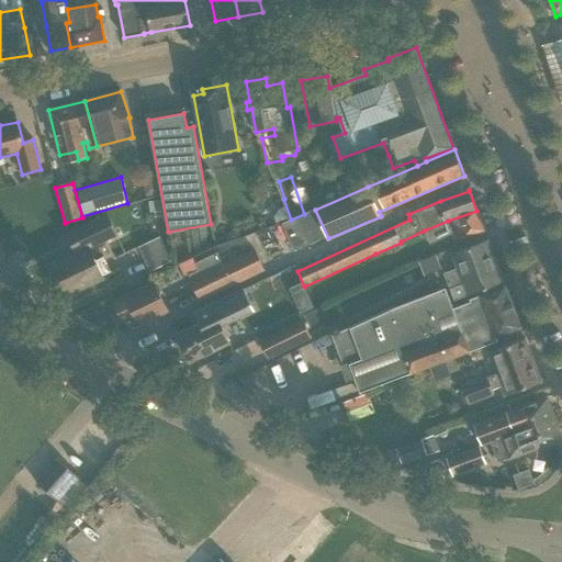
[(148,201),(150,212),(161,210),(159,199),(148,201)]
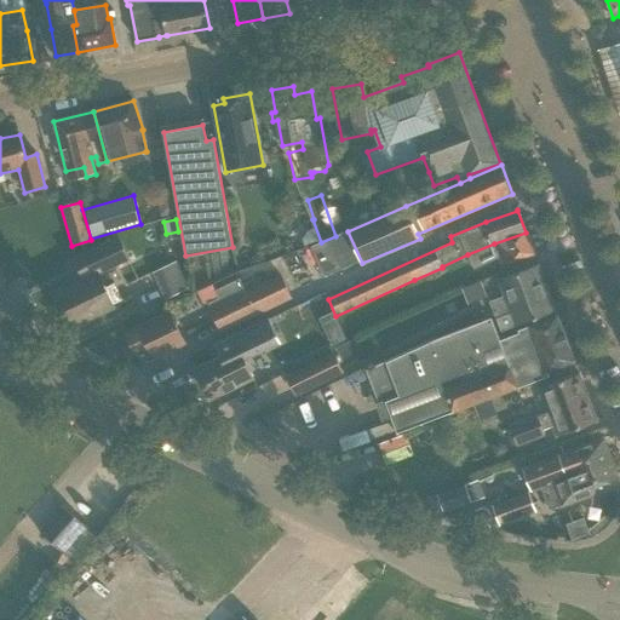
[(526,233),(494,244),(468,254),(474,268),(499,257),(501,267),(534,254),(526,233)]
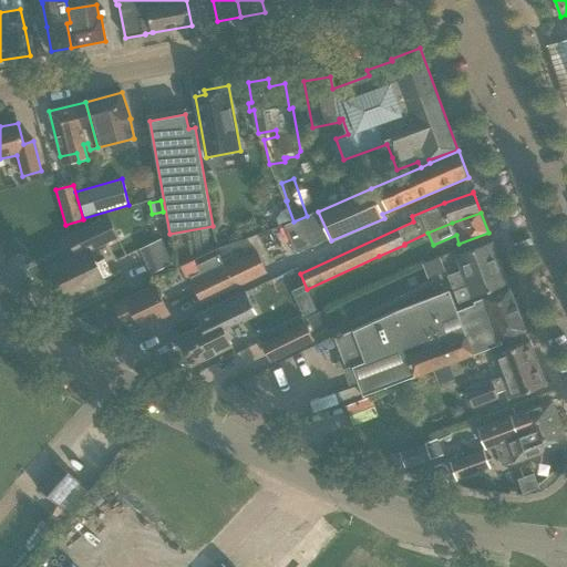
[(104,258),(95,263),(90,250),(117,237),(109,217),(69,237),(78,256),(50,269),(64,300),(104,280),(103,277),(112,274),(104,258)]
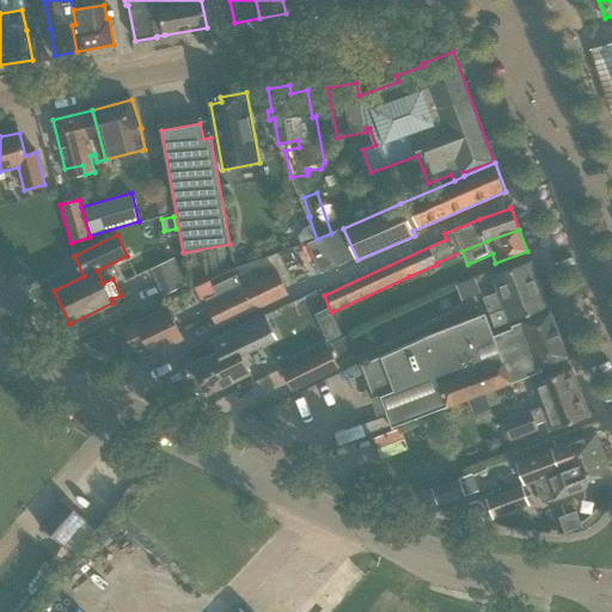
[(185,287),(172,259),(152,269),(165,297),(185,287)]
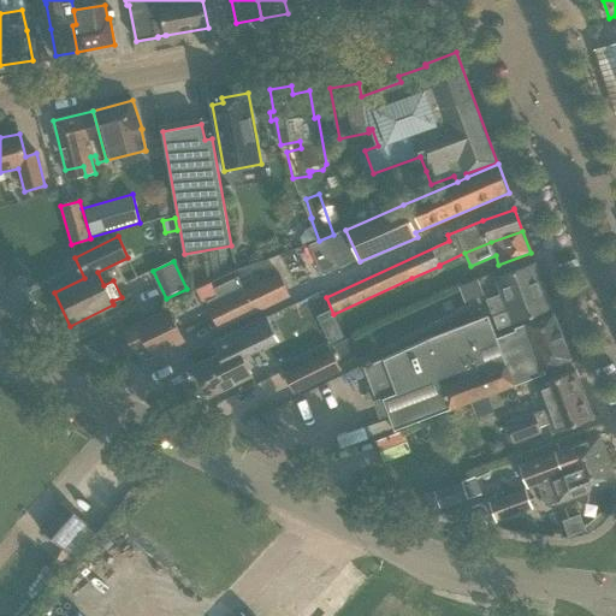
[(535,264),(496,279),(502,296),(487,301),(493,317),(508,311),(513,324),(552,309),(535,264)]
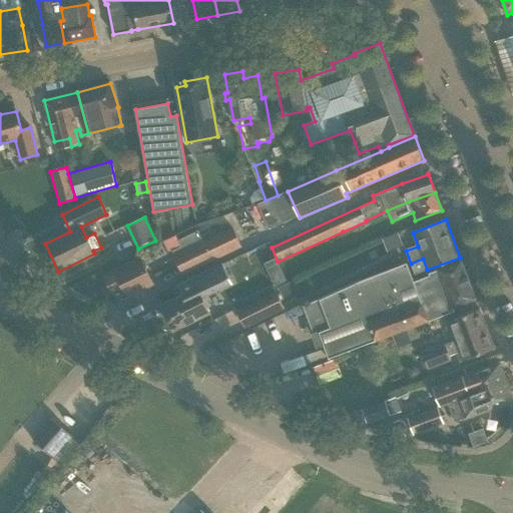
[(202,241),(197,230),(168,243),(172,250),(173,254),(183,276),(213,261),(241,247),(232,227),(202,241)]
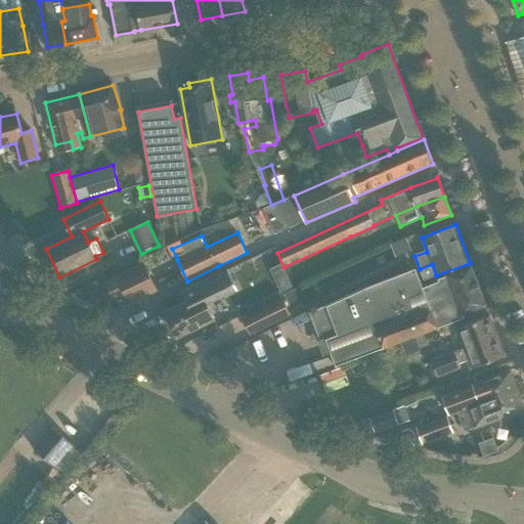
[(139,288),(151,282),(142,264),(106,281),(115,300),(117,299),(121,307),(143,296),(139,288)]
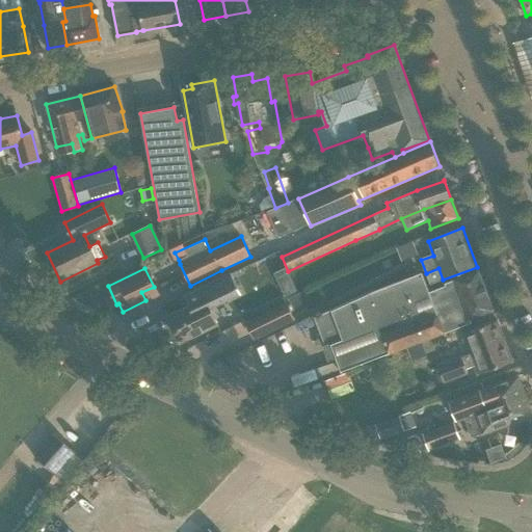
[(289,276),(286,268),(274,273),(277,282),(289,276)]
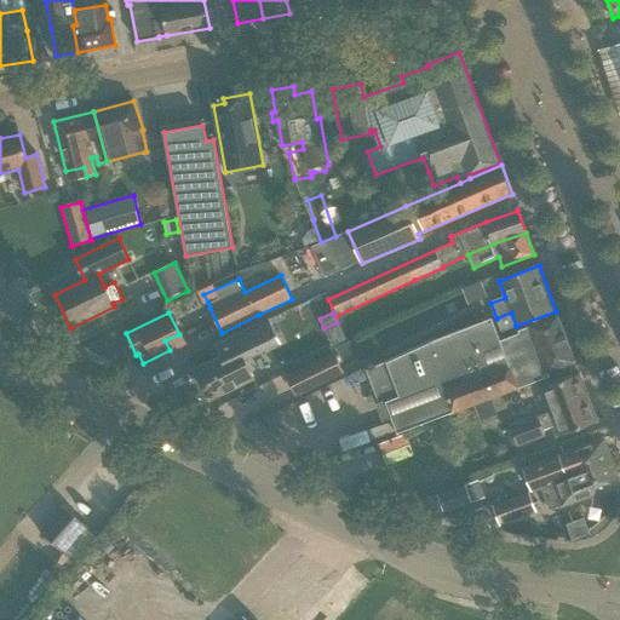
[(366,369),(378,402),(374,403),(382,420),(391,417),(397,434),(412,429),(452,413),(550,377),(547,372),(575,362),(557,316),(518,331),(518,333),(500,340),(492,319),(429,343),(366,369)]
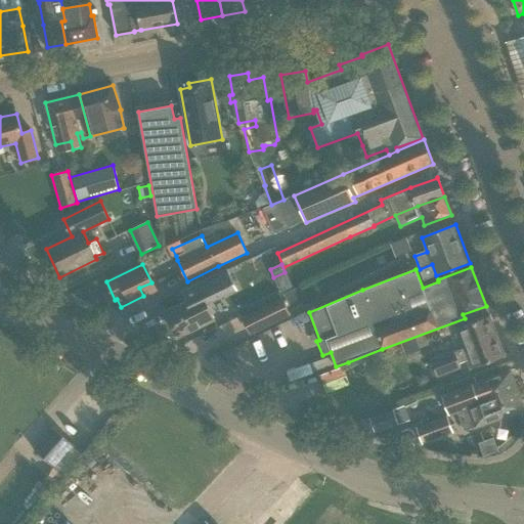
[(214,320),(207,304),(219,298),(210,278),(181,292),(186,302),(165,312),(177,338),(214,320)]
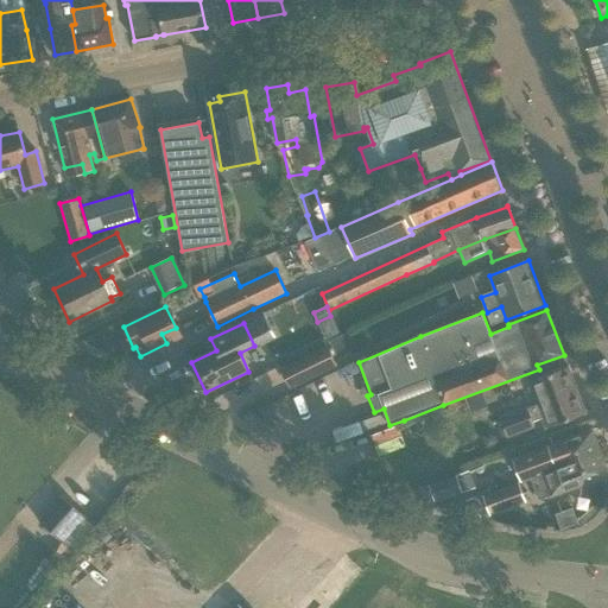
[(282,368),(291,387),(336,366),(327,347),(282,368)]
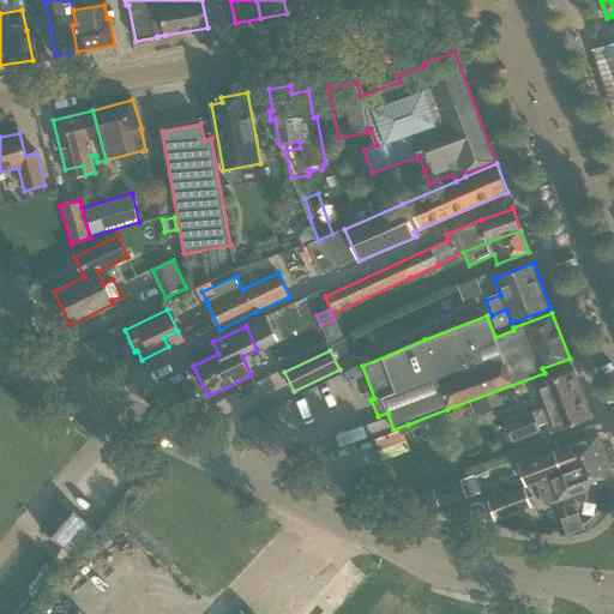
[(591,417),(583,395),(573,371),(534,385),(542,409),(505,421),(512,441),(540,431),(539,426),(547,422),(552,433),(591,417)]
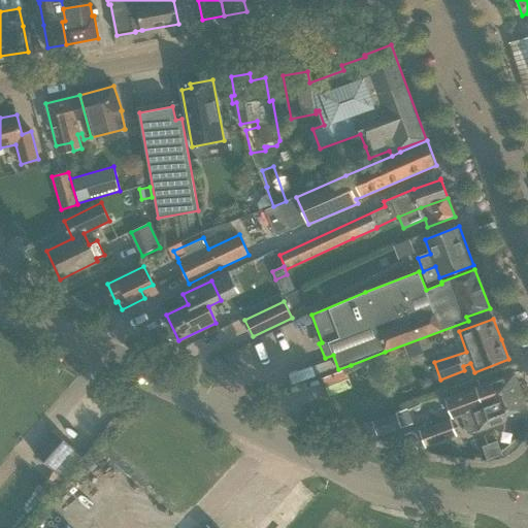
[(468,414),(522,393),(515,373),(480,387),(480,388),(472,395),(448,404),(453,419),(462,416),(468,414)]
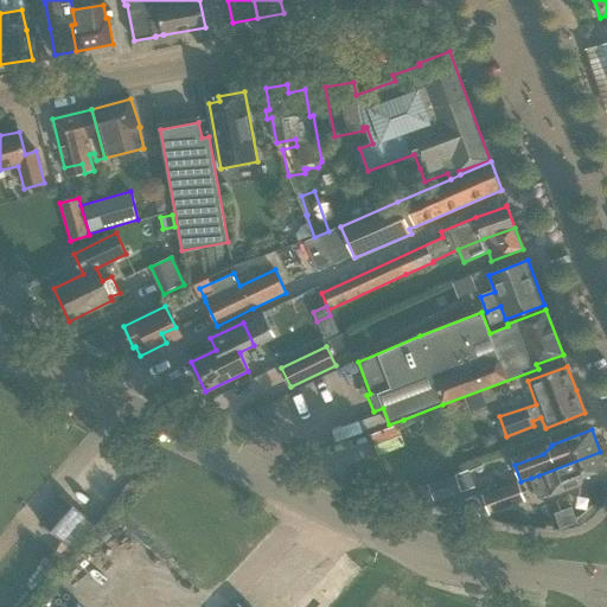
[(606,472),(600,452),(538,475),(531,478),(538,497),(549,493),(550,496),(606,474),(606,472)]
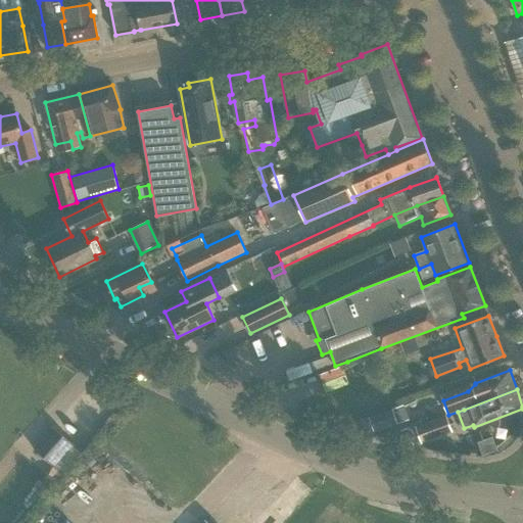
[(78,467),(92,441),(104,417),(87,408),(75,431),(76,432),(59,458),(78,467)]
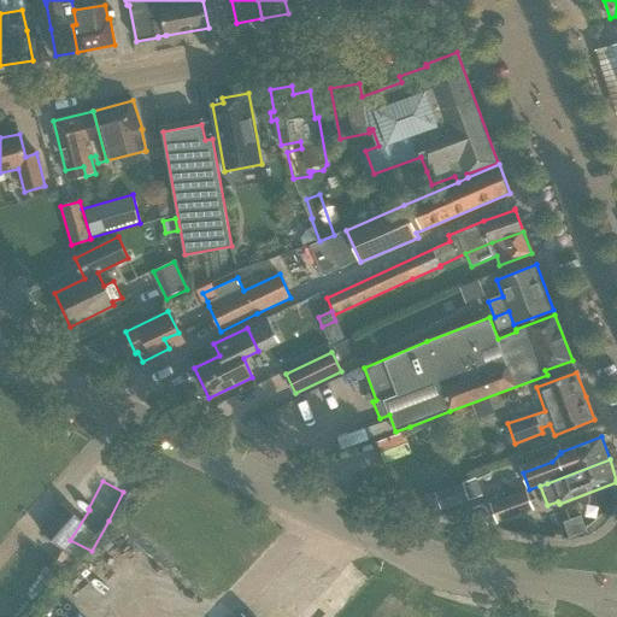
[(469,501),(463,483),(424,497),(428,509),(438,512),(469,501)]
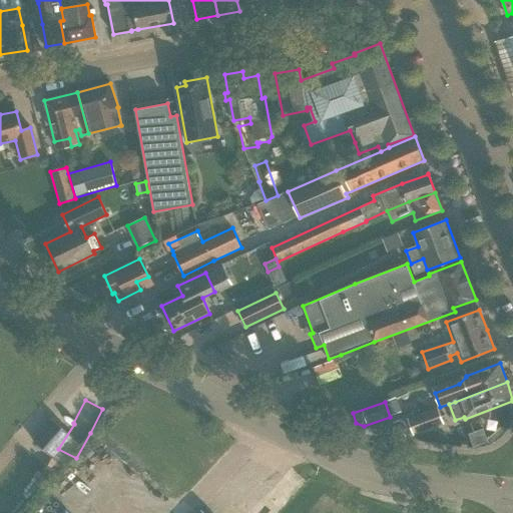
[(444,422),(438,407),(407,419),(413,434),(444,422)]
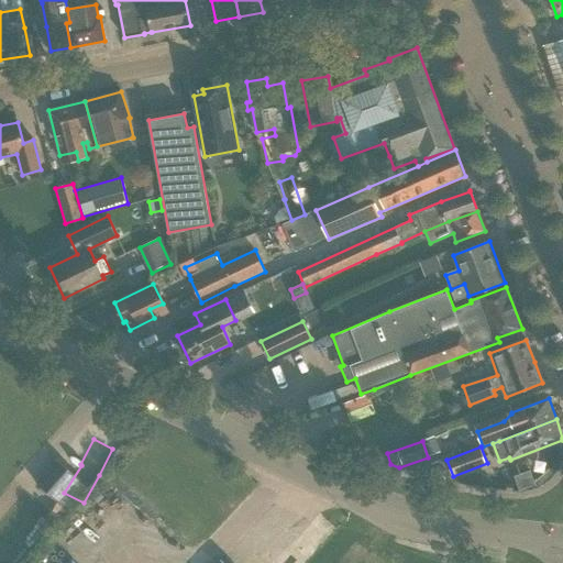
[(124,500),(114,505),(123,521),(133,517),(124,500)]
